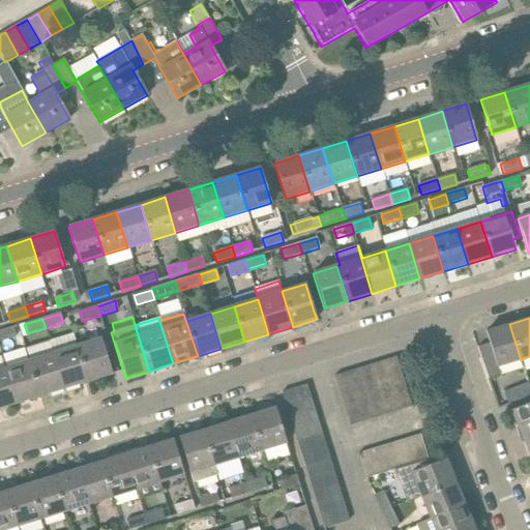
[(496,367),(521,360),(509,324),(486,332),(489,342),(496,367)]
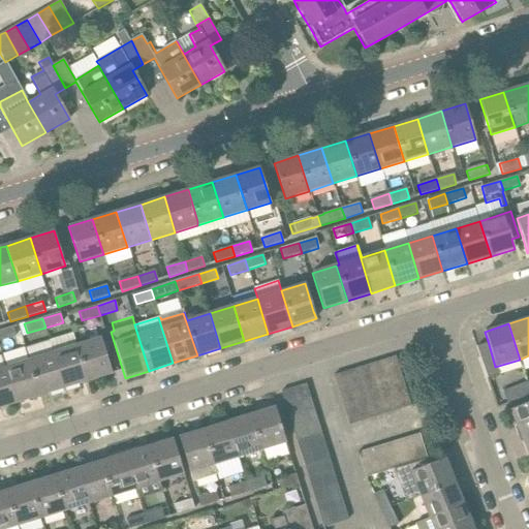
[(0,341),(14,337),(12,328),(0,331),(0,341)]
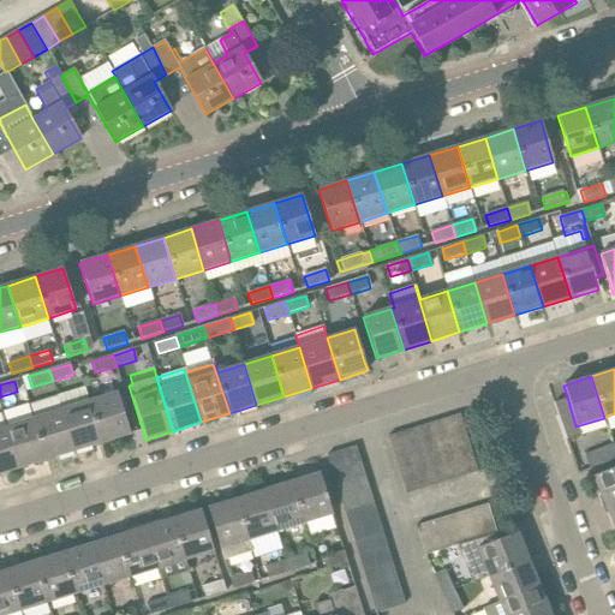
[(89,401),(102,443),(130,434),(117,393),(89,401)]
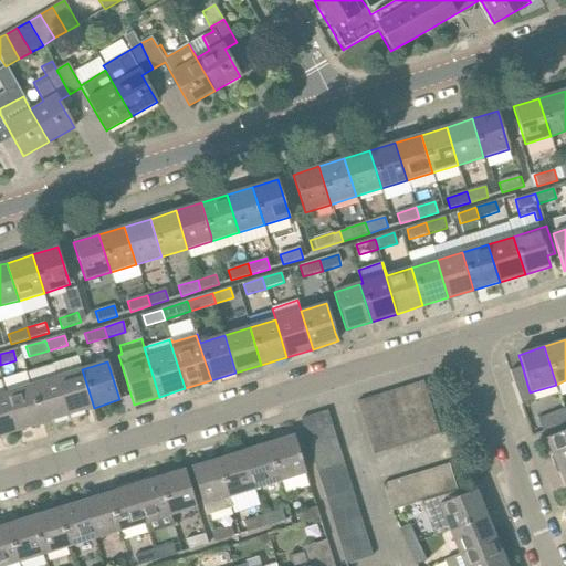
[(509,368),(521,402),(532,399),(530,392),(522,365),(509,368)]
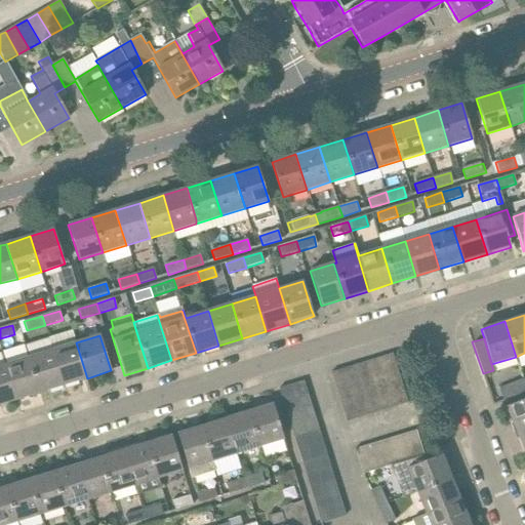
[(64,386),(87,378),(76,342),(52,350),(64,386)]
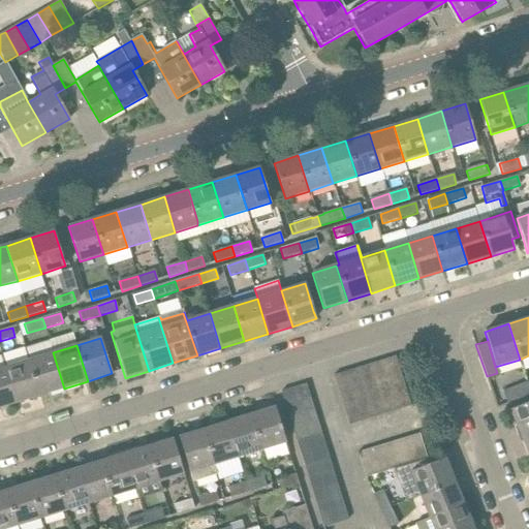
[(40,396),(64,389),(53,352),(29,361),(40,396)]
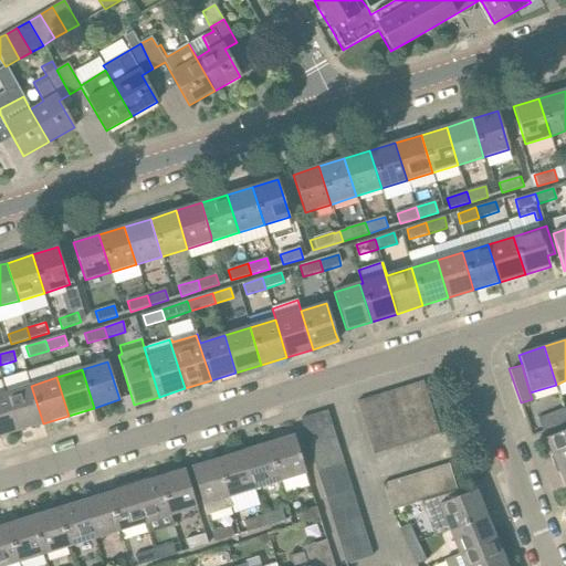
[(418,413),(431,409),(422,383),(409,386),(418,413)]
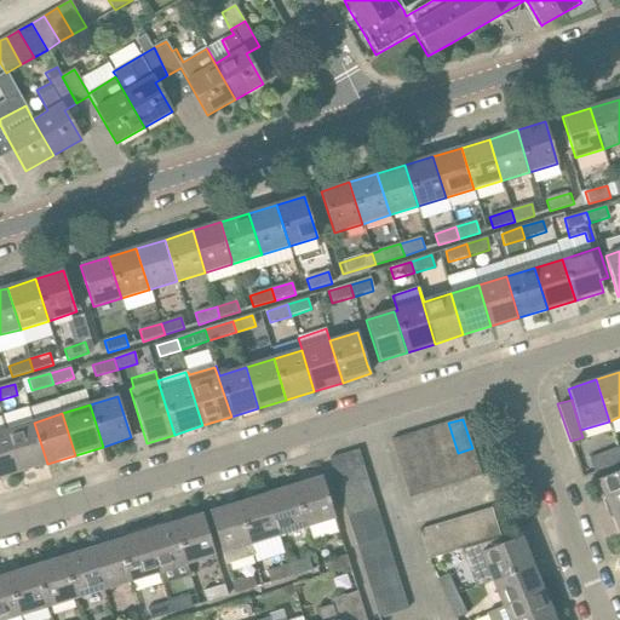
[(19,472),(47,464),(34,423),(6,431),(19,472)]
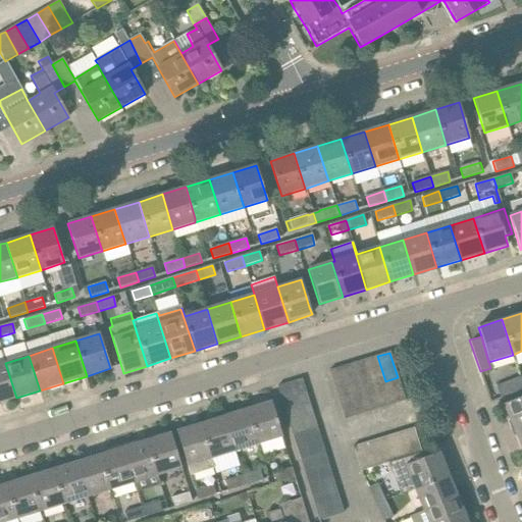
[(373,384),(385,381),(377,356),(365,360),(373,384)]
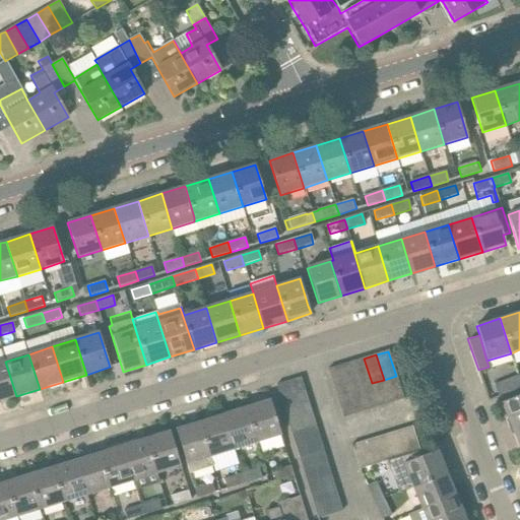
[(360,387),(372,383),(364,359),(351,363),(360,387)]
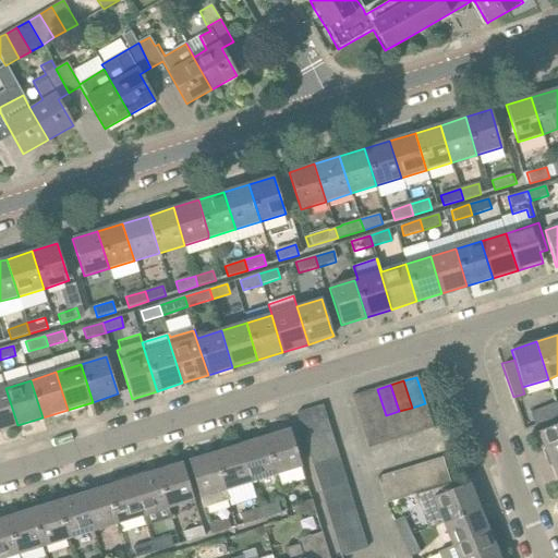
[(0,429),(17,425),(5,388),(0,389),(0,429)]
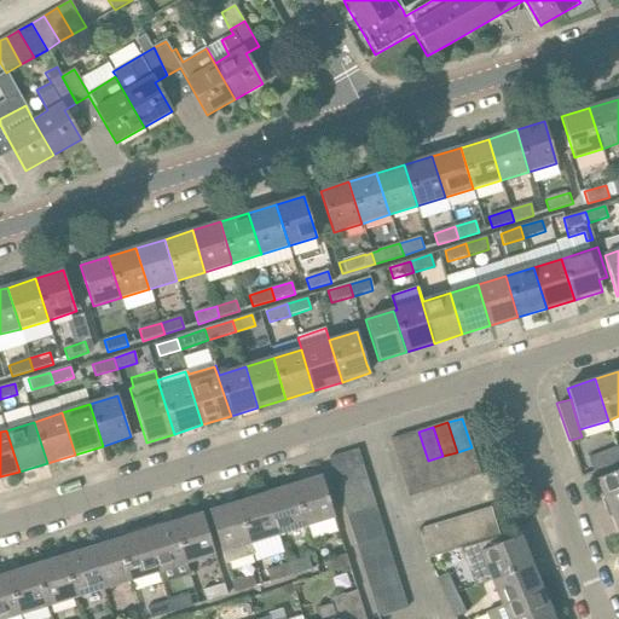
[(414,466),(428,461),(418,432),(405,435),(414,466)]
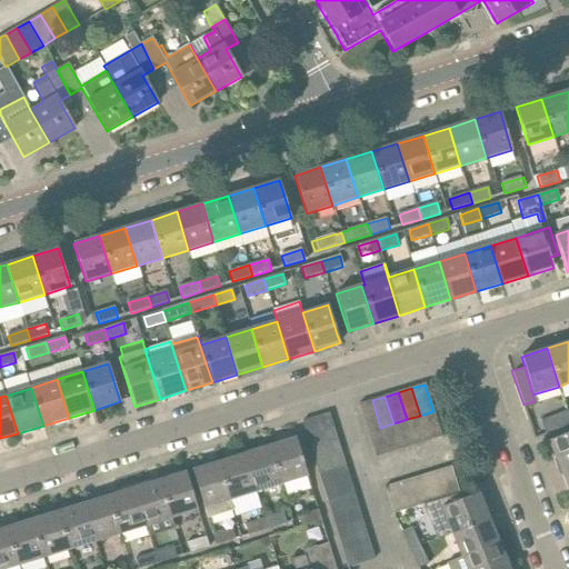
[(367,431),(380,428),(372,400),(359,405),(367,431)]
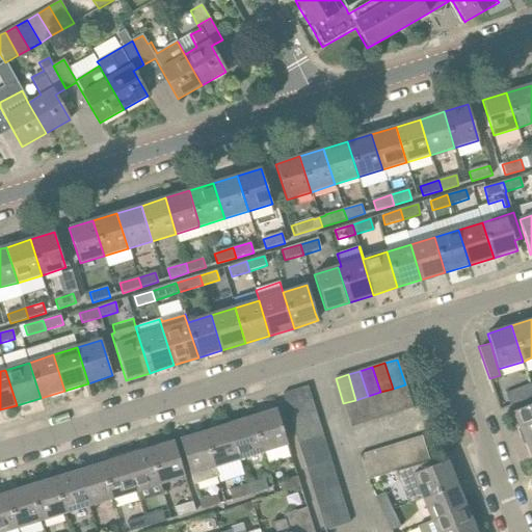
[(400,413),(413,408),(405,384),(393,389),(400,413)]
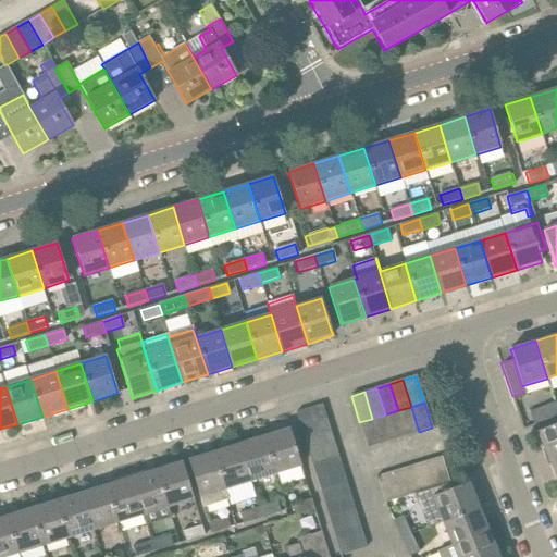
[(534,426),(556,417),(556,408),(555,403),(529,412),(533,424),(534,426)]
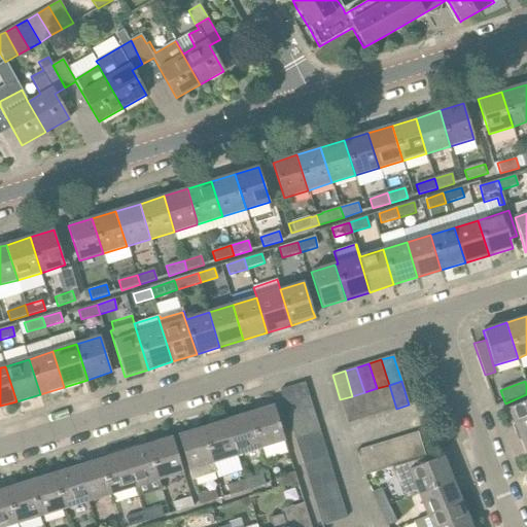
[(284,405),(309,396),(305,384),(280,391),(284,405)]
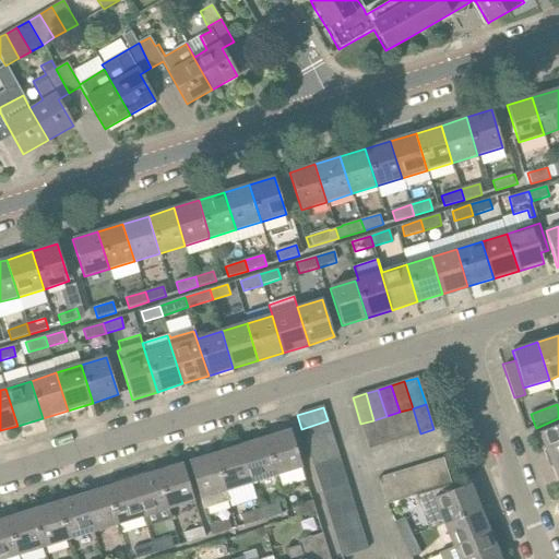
[(407,438),(420,433),(413,408),(400,412),(407,438)]
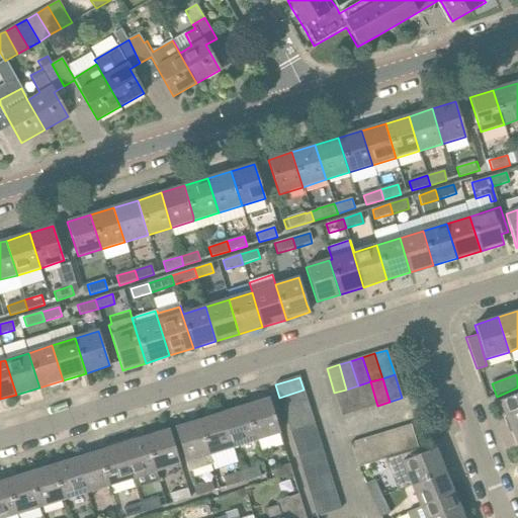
[(365,410),(377,406),(370,381),(358,385),(365,410)]
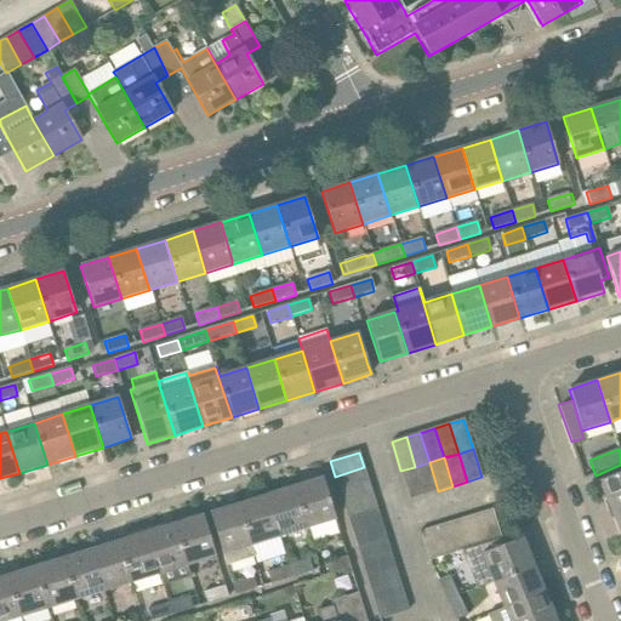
[(425,495),(438,491),(429,462),(415,467),(425,495)]
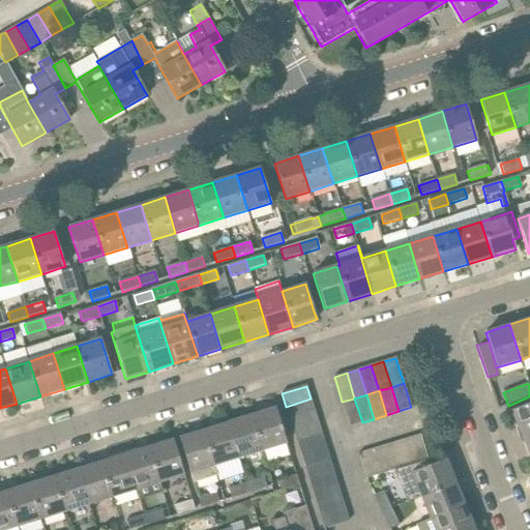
[(290,418),(315,411),(311,399),(286,407),(290,418)]
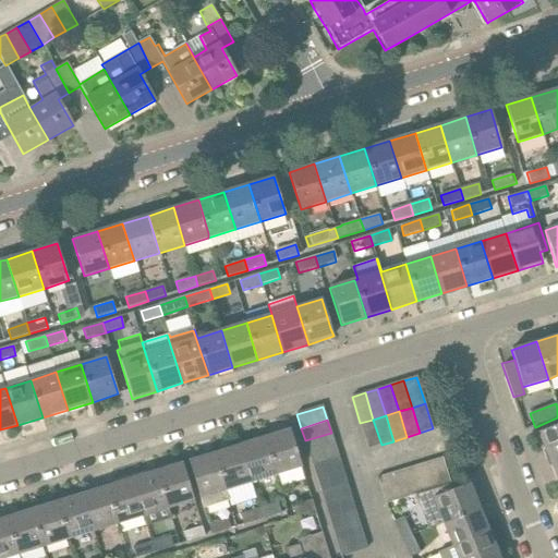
[(368,449),(381,445),(373,420),(360,423),(368,449)]
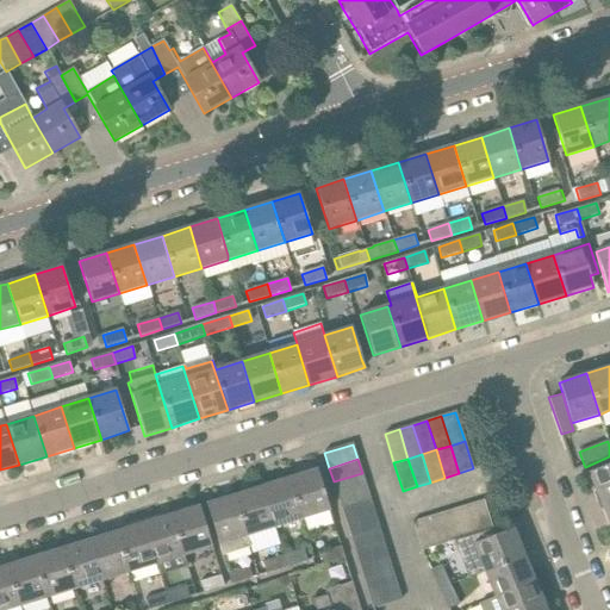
[(598,499),(609,495),(609,464),(587,473),(598,499)]
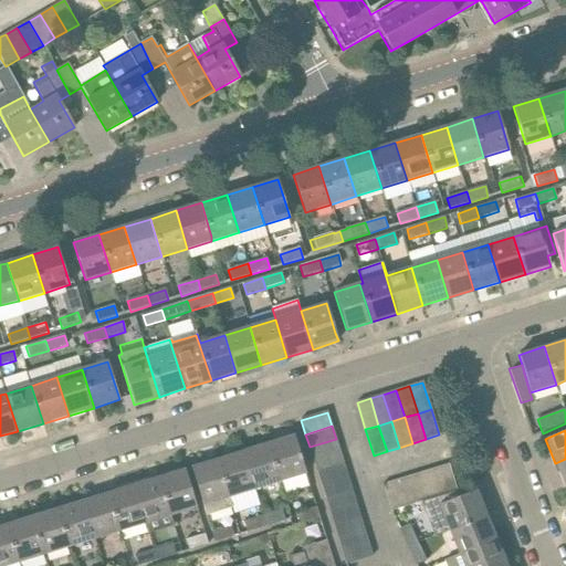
[(280,482),(305,474),(294,436),(268,444),(280,482)]
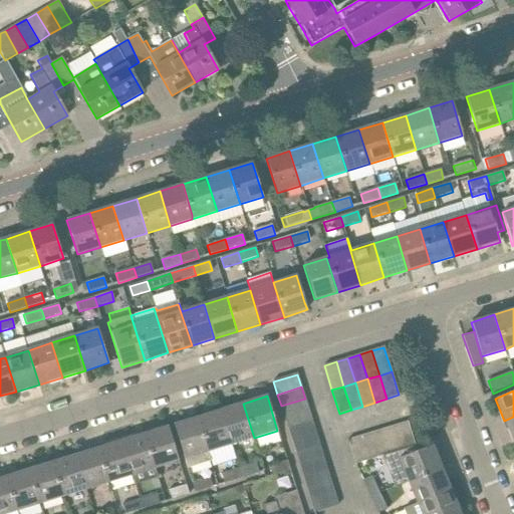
[(284,418),(308,410),(305,399),(281,406),(284,418)]
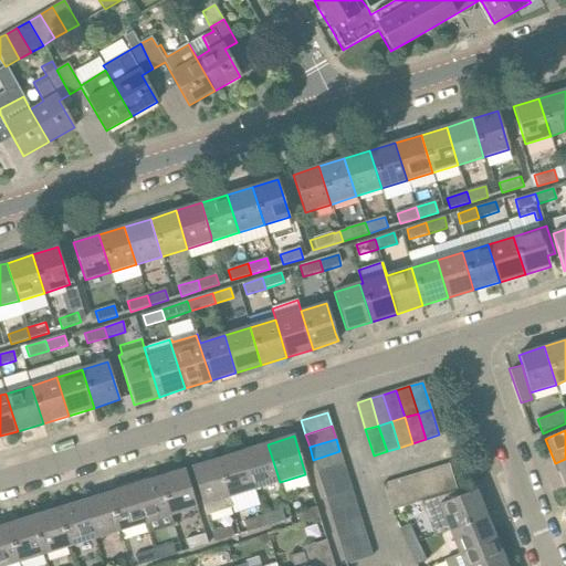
[(254,490),(280,482),(268,444),(242,452),(254,490)]
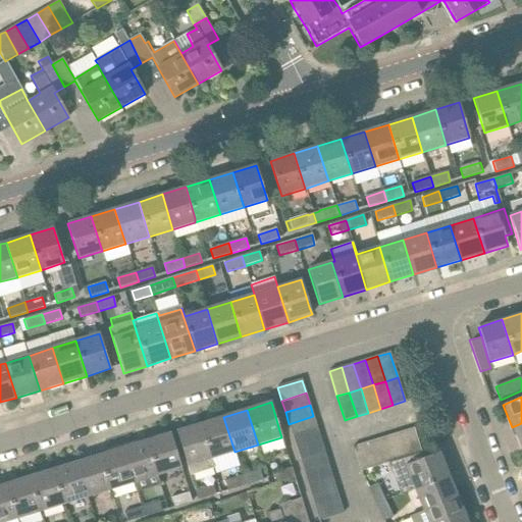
[(293,436),(317,428),(313,416),(289,424),(293,436)]
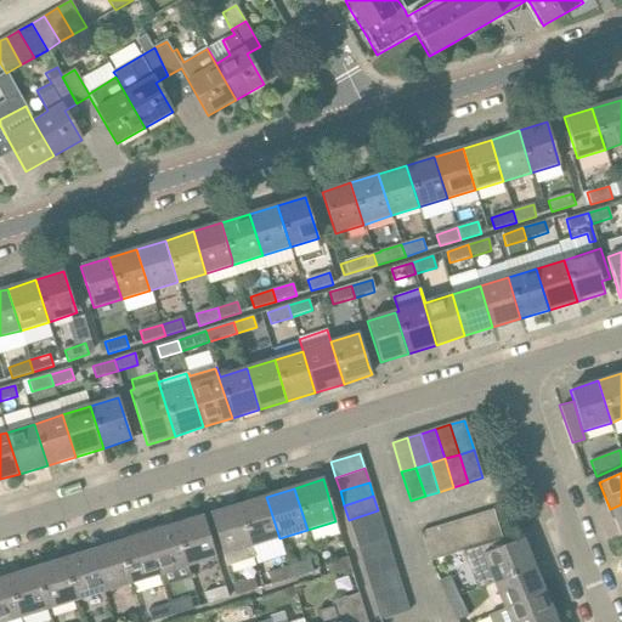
[(252,547),(280,538),(266,497),(238,505),(252,547)]
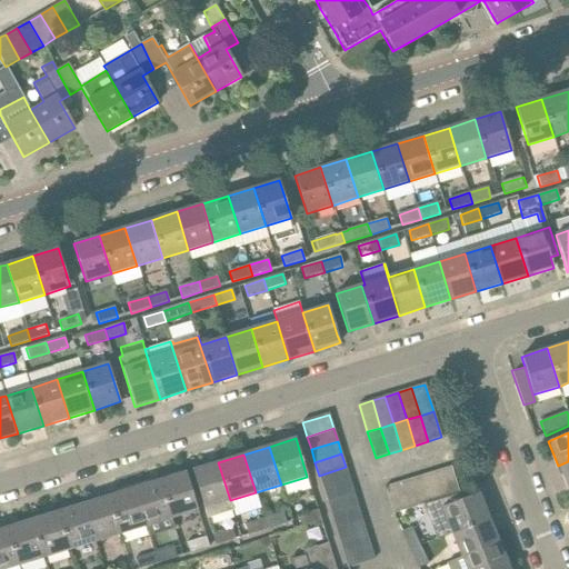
[(568,491),(568,490),(568,461),(558,466),(568,491)]
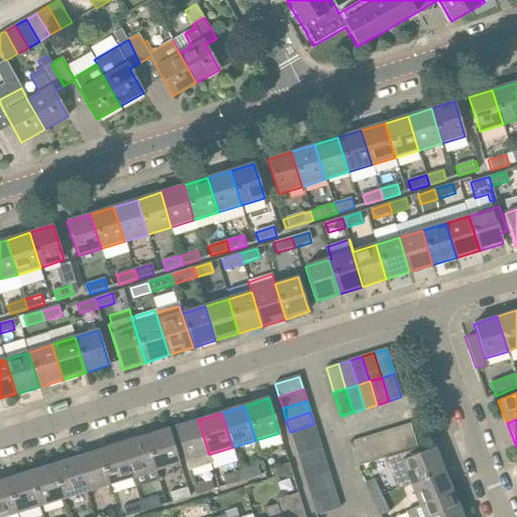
[(185,461),(209,454),(198,420),(175,427),(185,461)]
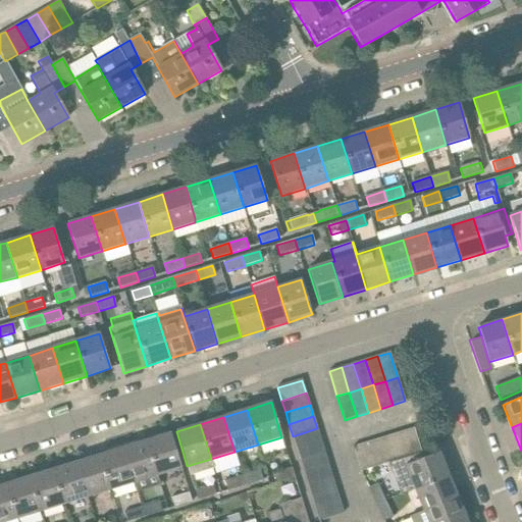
[(297,449),(321,440),(317,428),(293,436),(297,449)]
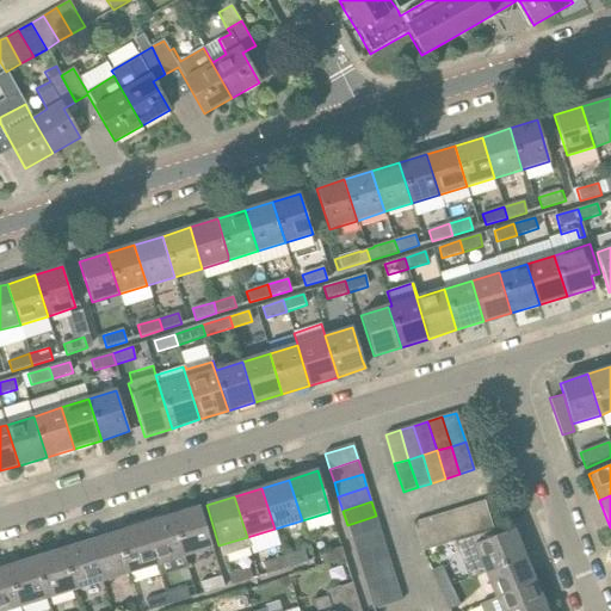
[(479,535),(493,531),(485,503),(470,506),(479,535)]
